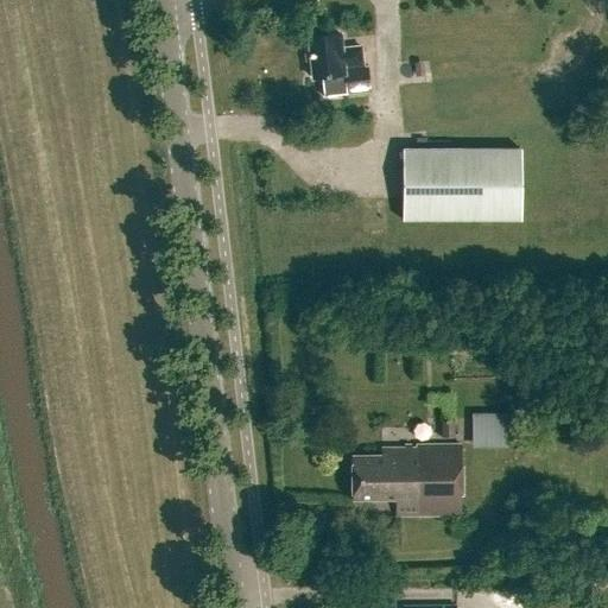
[(343,65),(363,63),(362,46),(342,49),(341,33),(308,36),(311,77),(344,75),(343,65)]
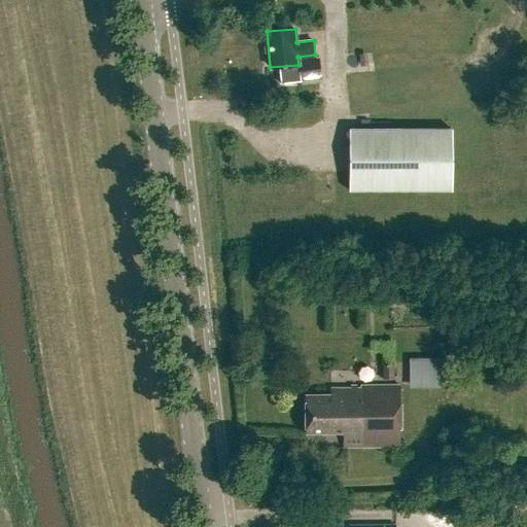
[(451,129),(348,129),(348,192),(451,192),(451,129)]
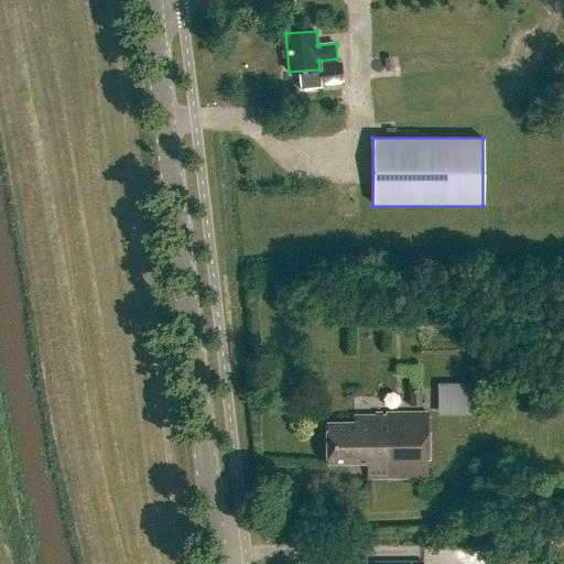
[(432,416),(459,415),(458,383),(431,383),(432,416)]
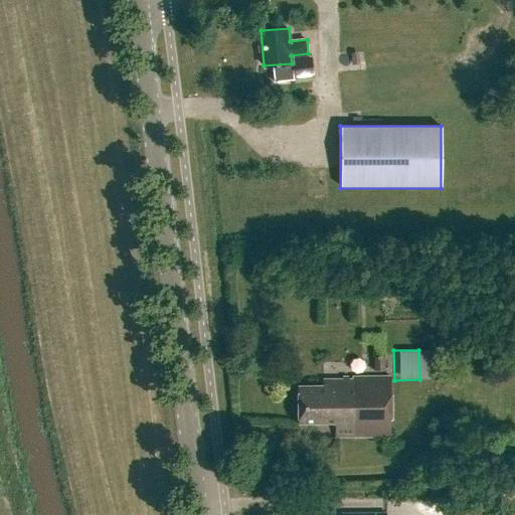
[(374,372),(384,371),(384,357),(374,357),(374,372)]
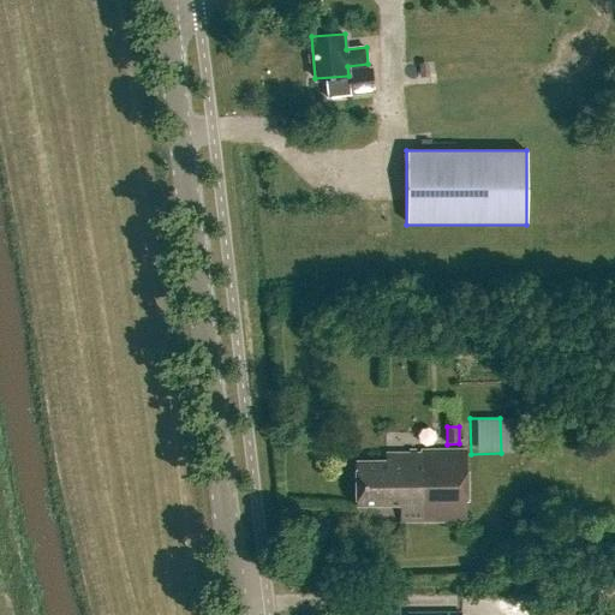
[(466,523),(466,451),(408,452),(408,454),(384,454),(384,463),(354,463),(356,506),(400,506),(400,523),(466,523)]
